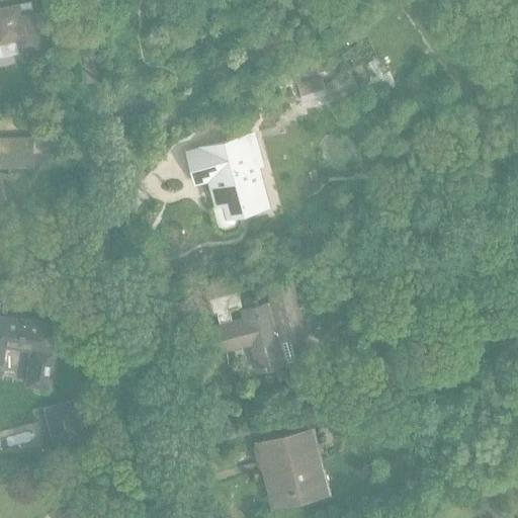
[(0,7),(0,51),(1,54),(39,46),(29,1),(0,7)]
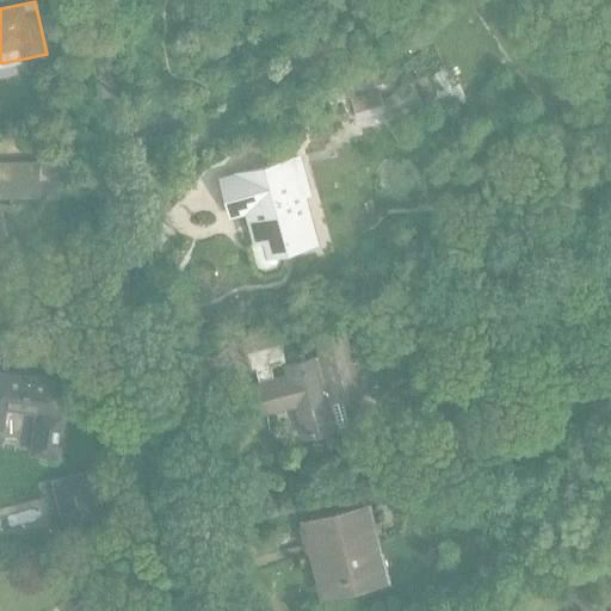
[(297,214),(306,211),(302,195),(307,193),(297,158),(220,178),(229,215),(245,210),(248,224),(258,222),(263,239),(248,242),(255,266),(263,271),(276,267),(281,259),(278,252),(288,248),(287,245),(290,240),(303,236),(297,214)]
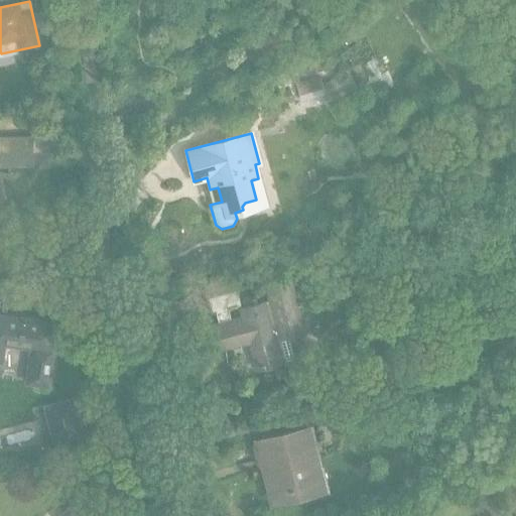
[(0,164),(30,164),(30,136),(0,136),(0,164)]
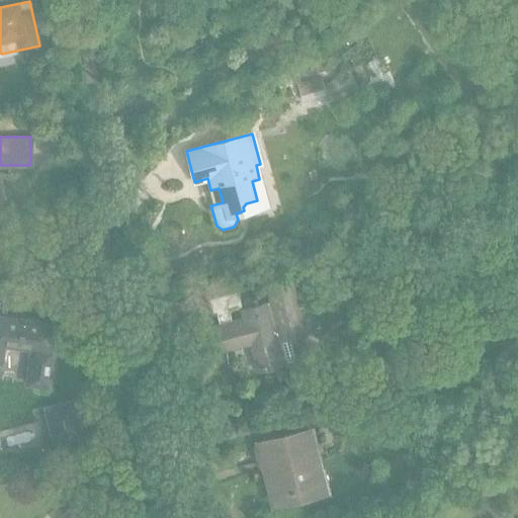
[(276,340),(306,332),(290,275),(265,282),(270,300),(242,309),(237,289),(208,297),(212,312),(216,312),(219,323),(216,324),(222,350),(249,343),(256,370),(282,363),(276,340)]
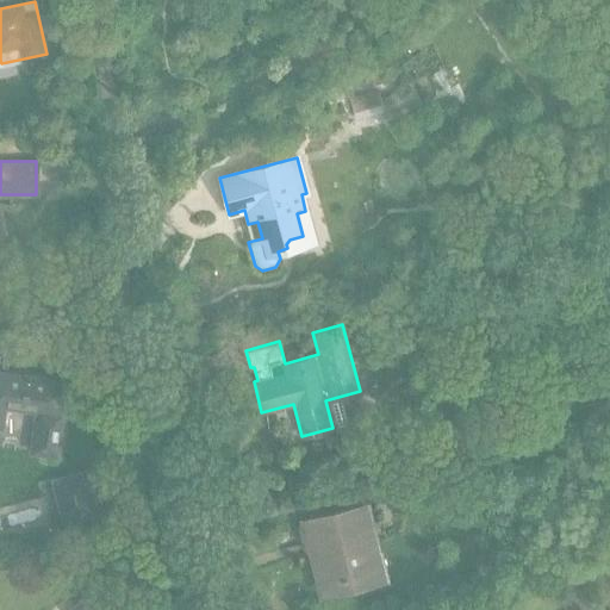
[(62,412),(61,412),(64,381),(0,372),(0,425),(0,427),(4,405),(37,410),(31,450),(56,455),(62,412)]
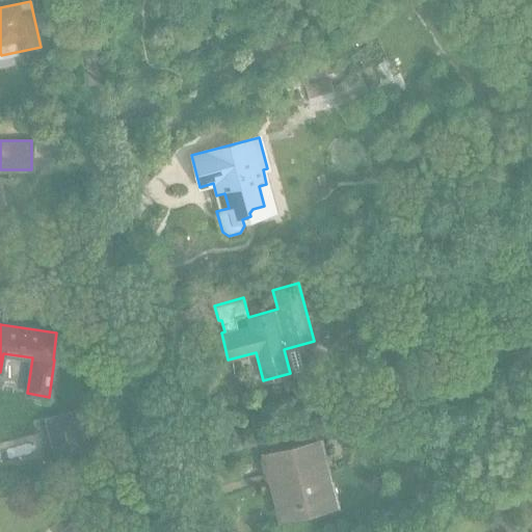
[(76,408),(44,417),(53,457),(85,449),(76,408)]
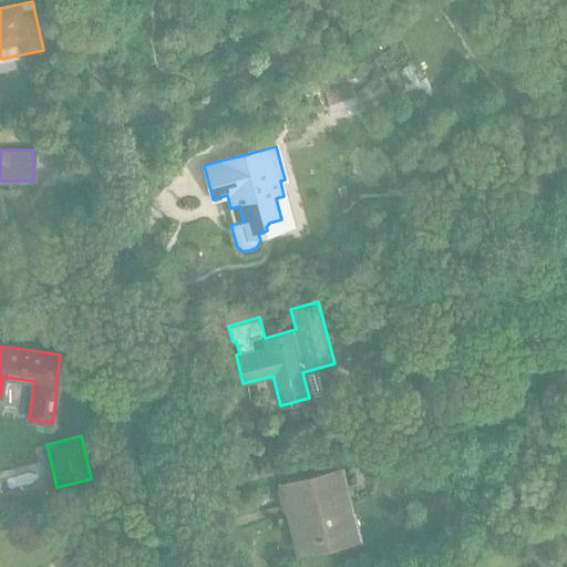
[(281,485),(298,549),(354,535),(338,470),(281,485)]
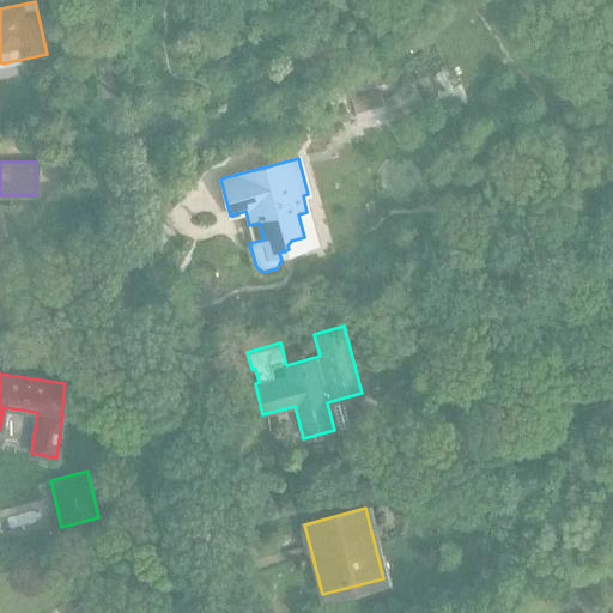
[(103,612),(85,595),(67,612),(103,612)]
